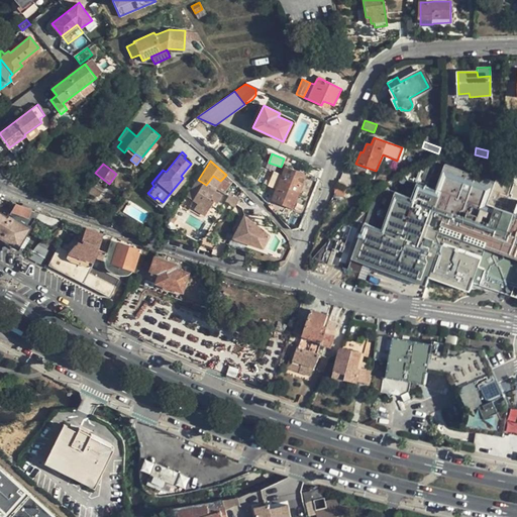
[(285,166),(281,176),(278,183),(272,199),(293,208),(306,175),(285,166)]
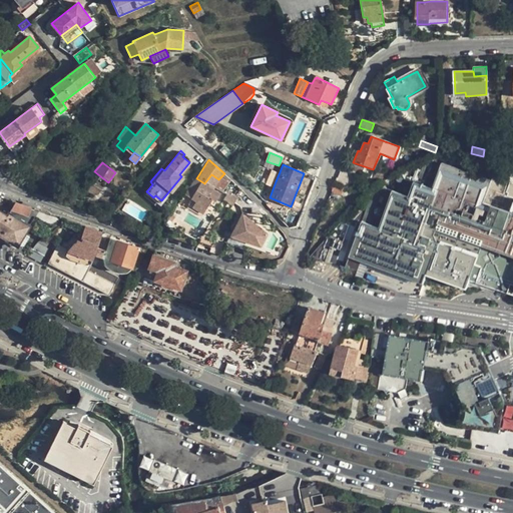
[(363,221),(351,257),(424,282),(427,275),(466,288),(473,266),(480,269),(475,283),(491,288),(508,294),(511,285),(512,285),(512,204),(512,208),(510,213),(483,203),(491,181),(443,164),(434,188),(412,180),(407,195),(393,190),(380,227),(363,221)]
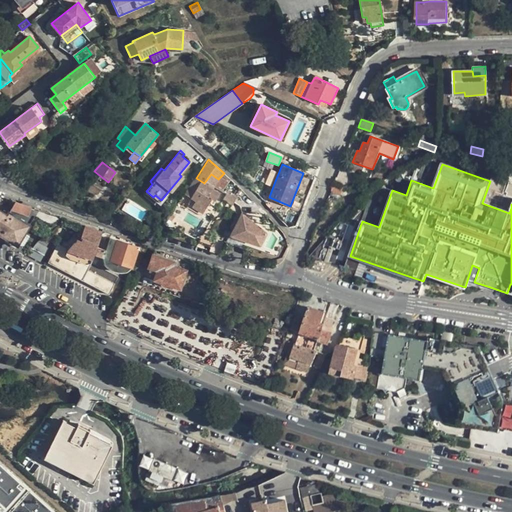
[(267,178),(275,181),(278,174),(270,171),(267,178)]
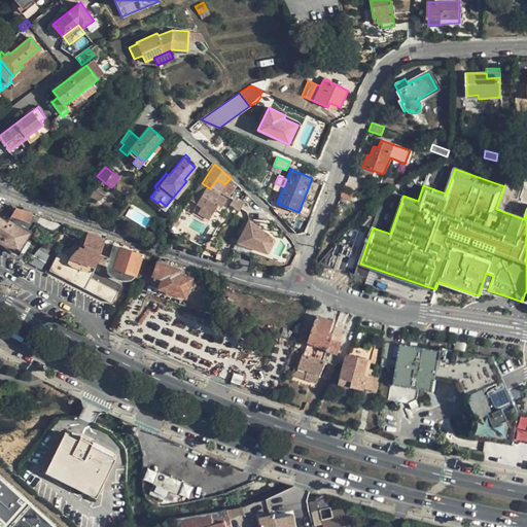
[(226,198),(210,188),(202,183),(189,200),(196,203),(197,204),(212,214),(218,205),(221,207),(226,198)]
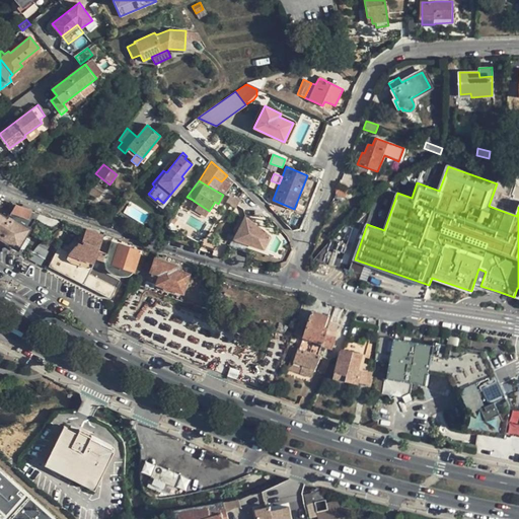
[(16,205),(9,216),(30,229),(40,213),(16,205)]
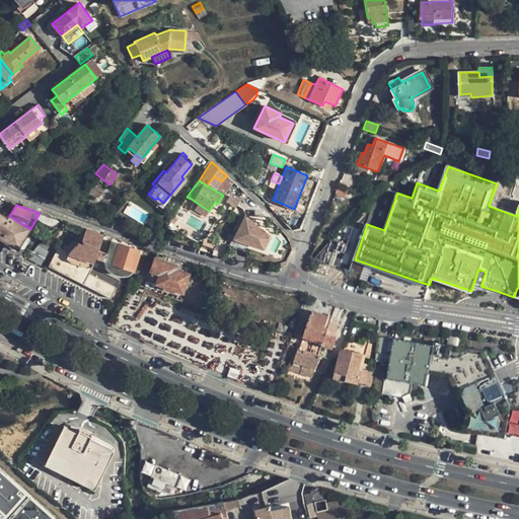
[(30,229),(9,216),(5,213),(3,216),(0,213),(0,237),(18,248),(30,229)]
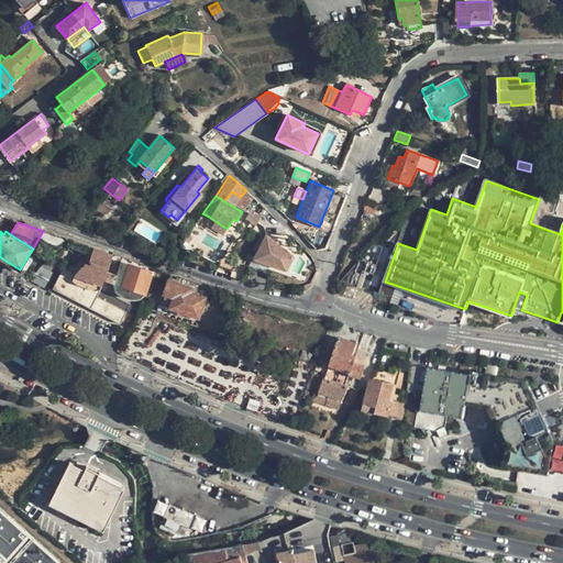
[(290,255),(267,236),(266,236),(264,236),(254,257),(254,258),(254,260),(283,268),(285,268),(291,257),(290,255)]
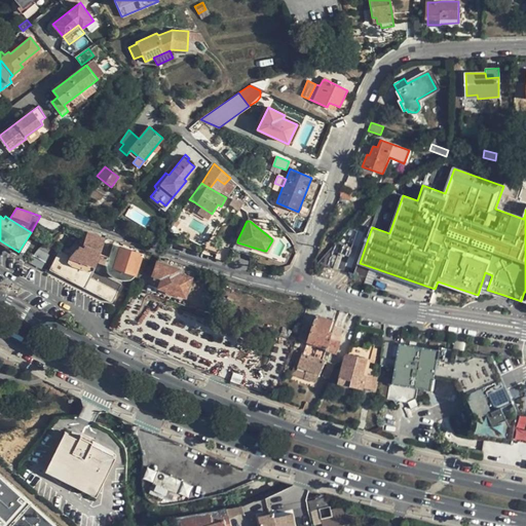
[(72,229),(67,226),(54,239),(66,246),(72,229)]
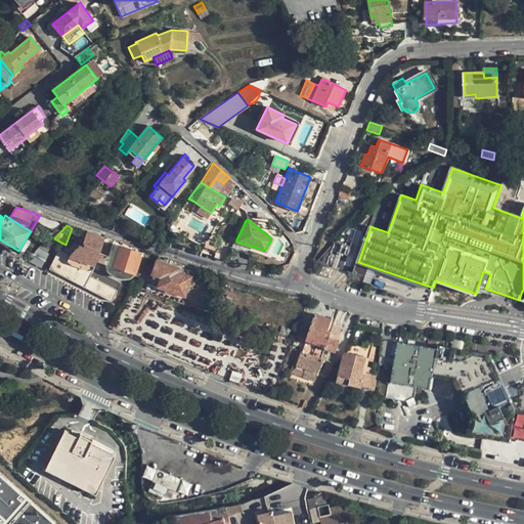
[(96,261),(99,254),(104,239),(102,236),(88,231),(83,244),(84,245),(84,247),(79,245),(78,248),(76,247),(69,256),(68,261),(72,265),(87,271),(94,268),(96,261)]
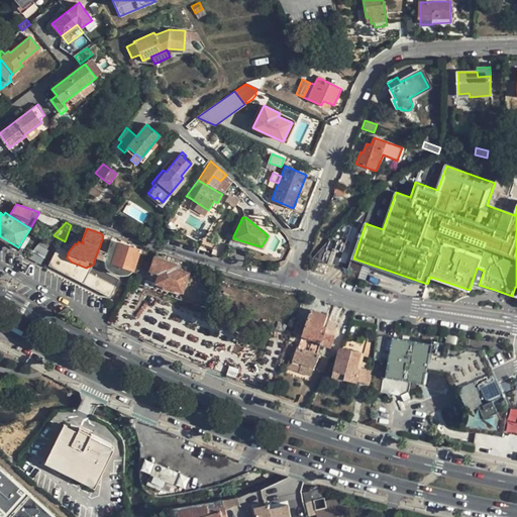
[(313,259),(329,263),(336,239),(331,237),(313,259)]
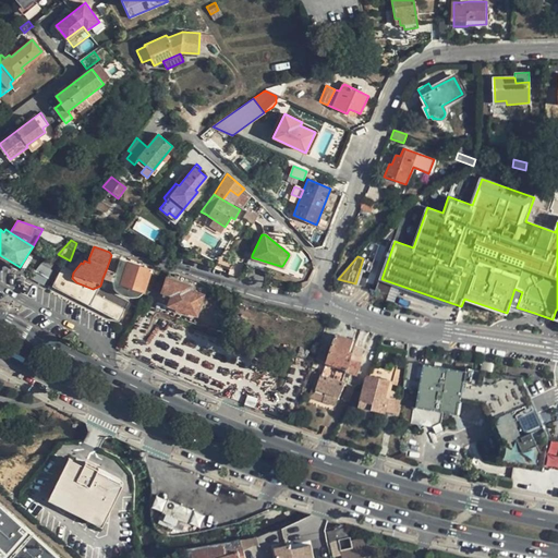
[(229,274),(239,277),(244,264),(234,259),(229,274)]
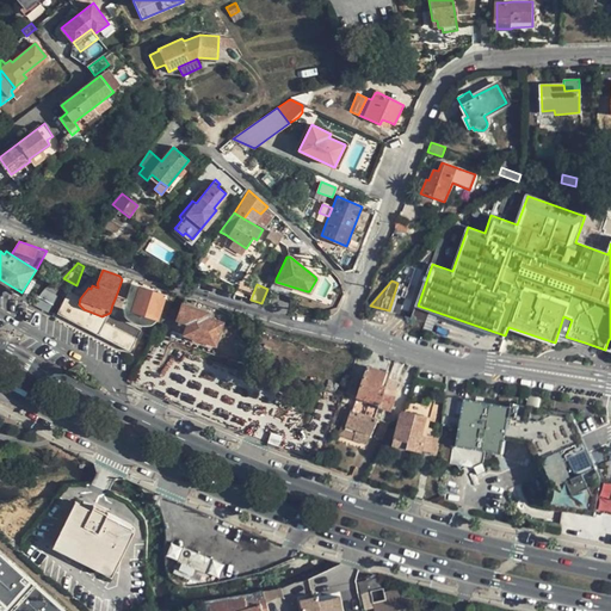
[(131,285),(127,298),(124,308),(125,312),(128,316),(131,320),(136,322),(141,325),(148,325),(152,323),(155,322),(156,320),(160,321),(167,296),(131,285)]
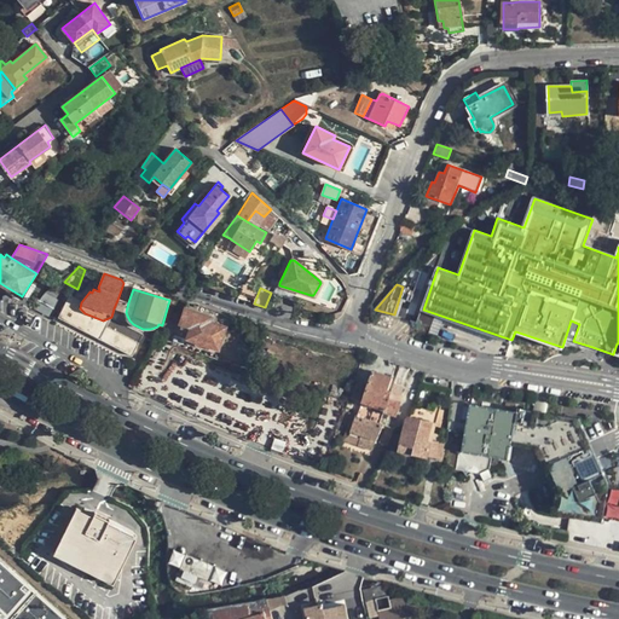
[(47,290),(35,308),(47,316),(58,299),(47,290)]
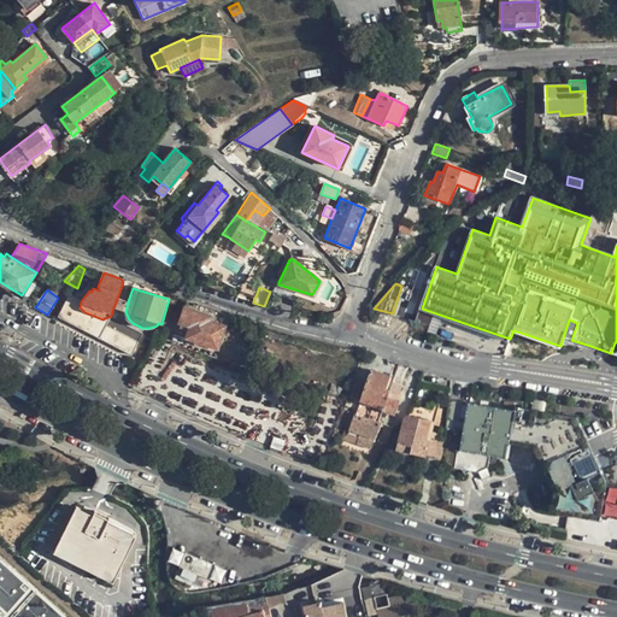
[(113,307),(125,311),(128,301),(117,299),(113,307)]
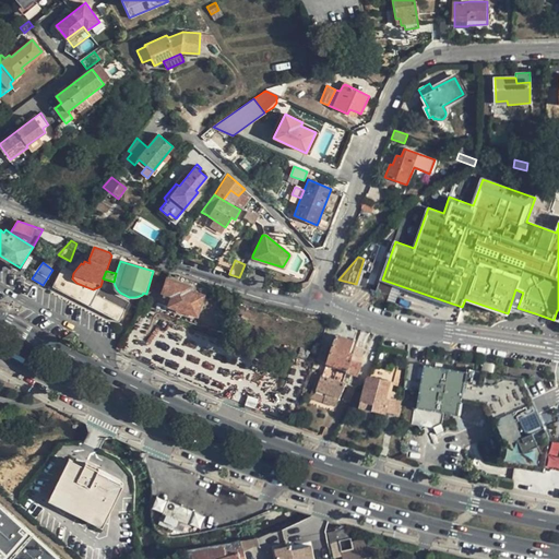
[(99,288),(100,286),(93,289),(76,283),(72,278),(61,272),(52,286),(119,322),(129,305),(99,288)]
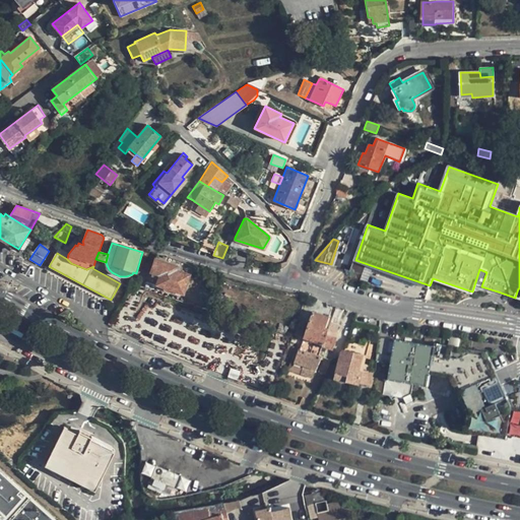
[(178,267),(155,259),(150,272),(159,275),(156,284),(165,287),(165,289),(175,293),(175,291),(183,294),(190,275),(177,270),(178,267)]
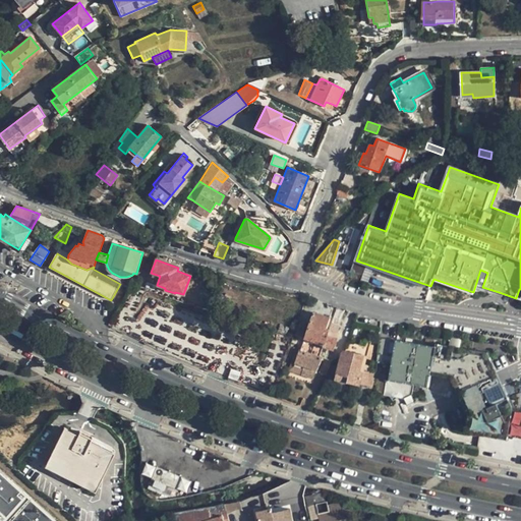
[(296,335),(305,339),(309,327),(316,329),(320,326),(326,328),(330,317),(314,312),(310,325),(301,322),(300,323),(296,335)]
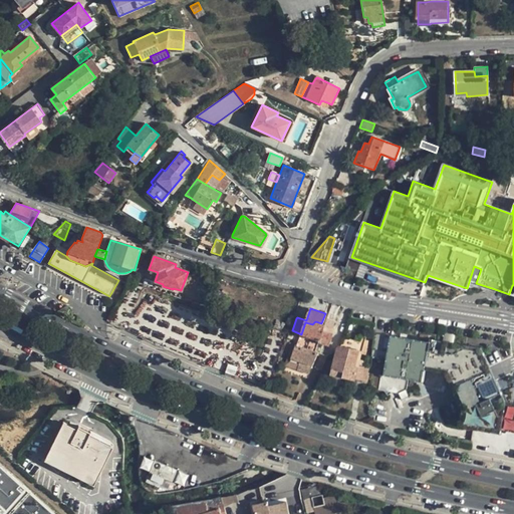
[(336,321),(327,318),(325,324),(334,328),(336,321)]
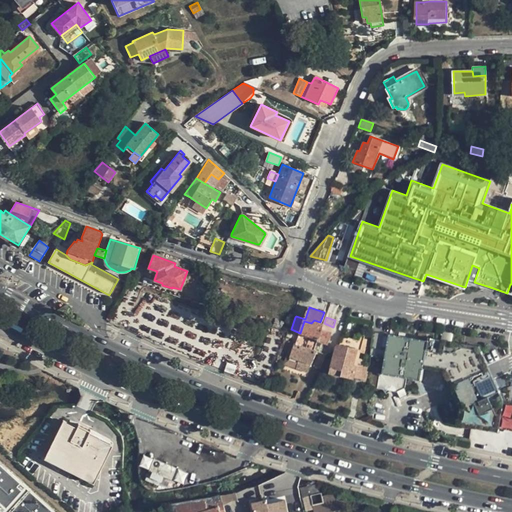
[(193,337),(182,318),(172,324),(169,318),(161,322),(166,331),(165,332),(171,341),(178,337),(181,343),(193,337)]
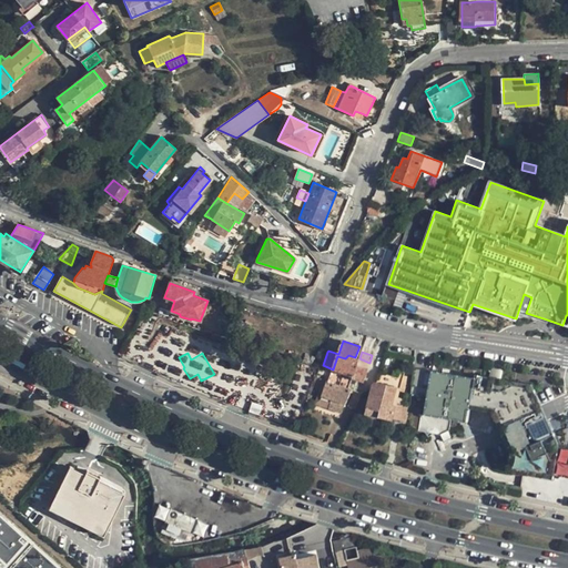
[(369,363),(359,358),(355,357),(348,355),(345,358),(337,356),(333,369),(353,377),(352,379),(363,382),(369,363)]
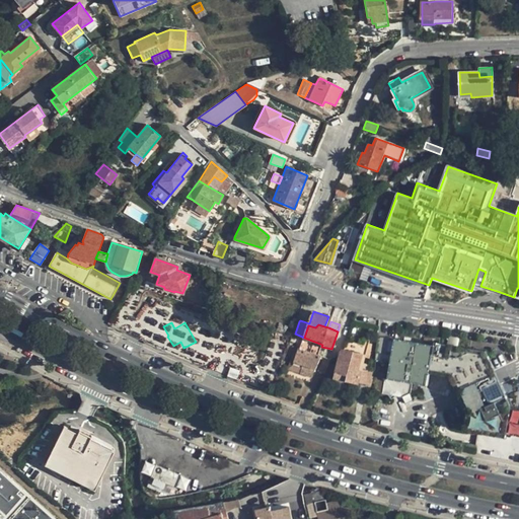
[(304,338),(300,350),(306,352),(307,351),(319,355),(321,347),(322,345),(304,338)]
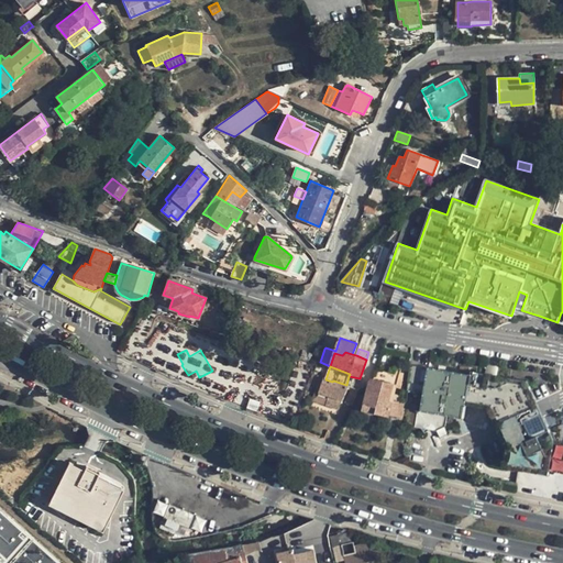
[(428,367),(420,411),(464,419),(466,405),(488,409),(497,427),(507,449),(504,467),(549,475),(554,441),(540,409),(527,381),(472,372),(471,375),(428,367)]
